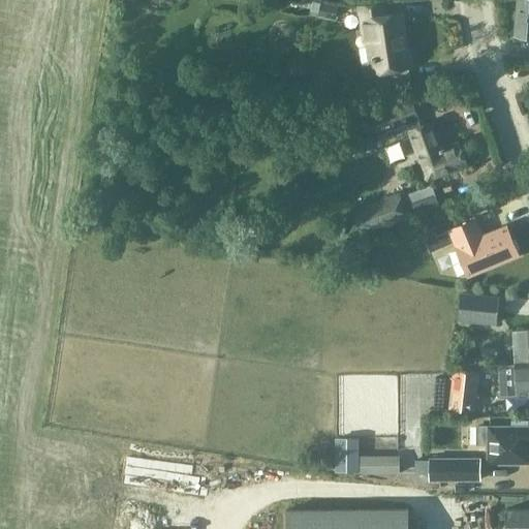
[(338,5),(320,2),(318,16),(335,19),(338,5)]
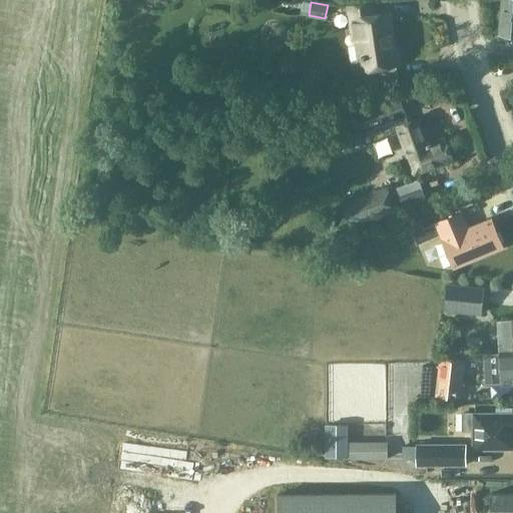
[(512,2),(503,2),(499,38),(512,39),(512,2)]
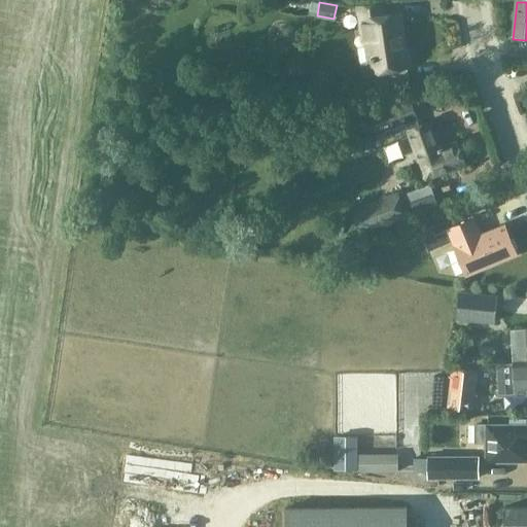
[(366,32),(372,67),(373,71),(403,67),(395,14),(385,16),(383,5),(356,9),(360,33),(366,32)]
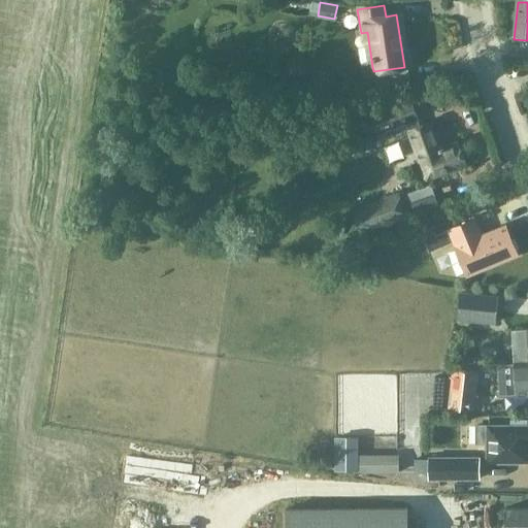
[(355,73),(357,62),(337,59),(335,69),(355,73)]
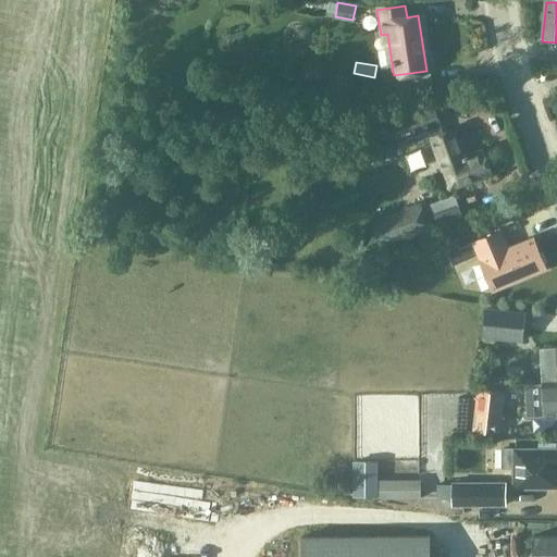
[(455,130),(444,135),(441,126),(442,125),(434,106),(394,120),(401,140),(430,130),(433,138),(432,138),(450,188),(492,173),(484,151),(466,158),(455,130)]
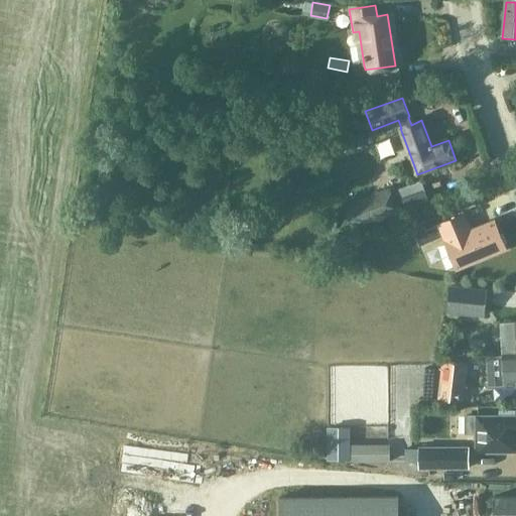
[(389,187),(343,205),(352,229),(398,212),(389,187)]
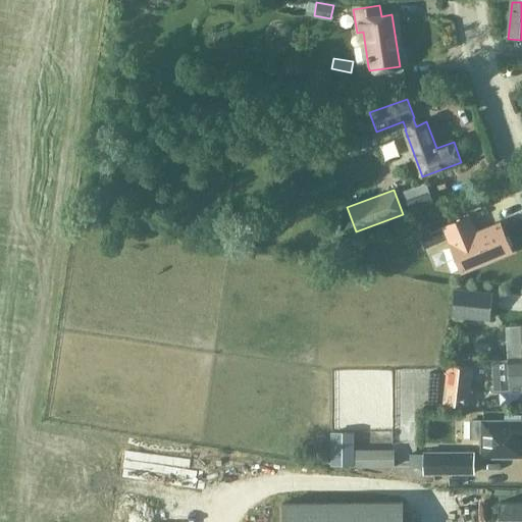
[(429,227),(418,232),(424,248),(447,239),(450,246),(461,271),(509,251),(498,224),(477,232),(470,214),(441,225),(441,226),(430,230),(429,227)]
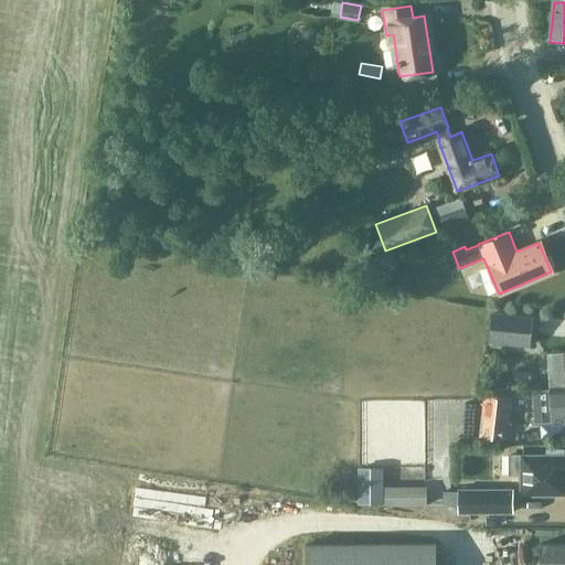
[(532,318),(492,313),(489,342),(529,347),(532,318)]
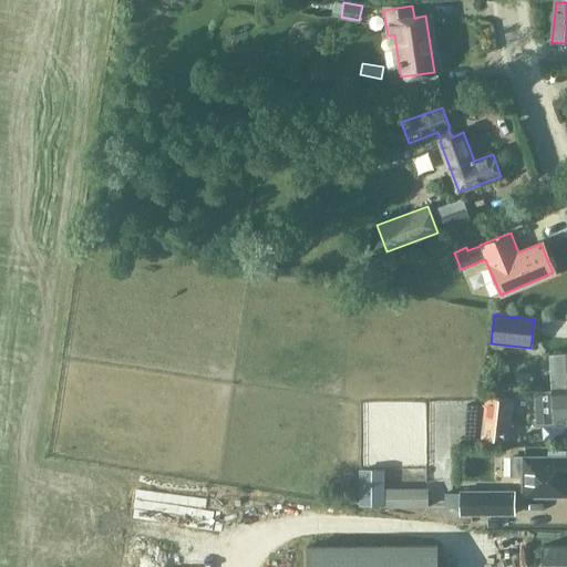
[(550,357),(552,388),(566,387),(566,354),(564,356),(564,357),(550,357)]
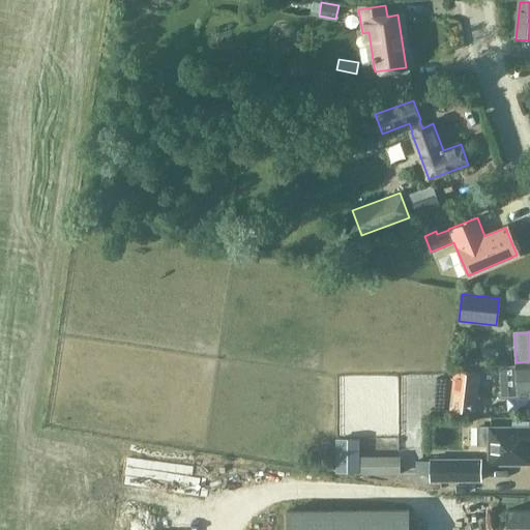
[(529,393),(529,361),(516,362),(516,365),(504,366),(505,392),(518,392),(518,394),(529,393),(529,394),(529,393)]
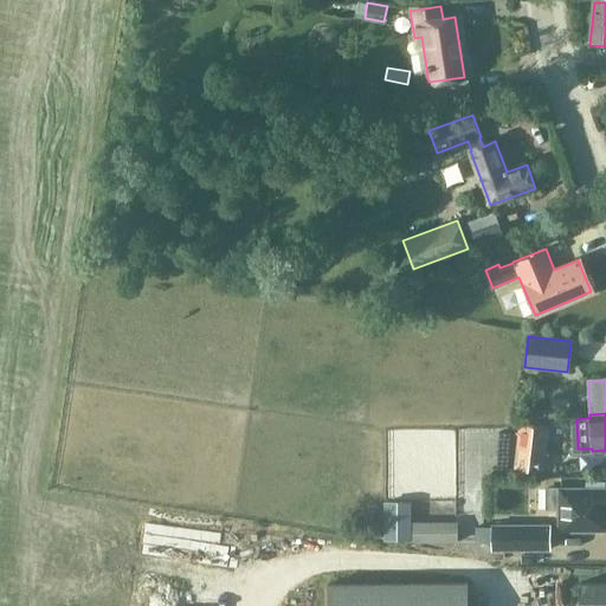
[(520,424),(515,469),(542,471),(547,426),(520,424)]
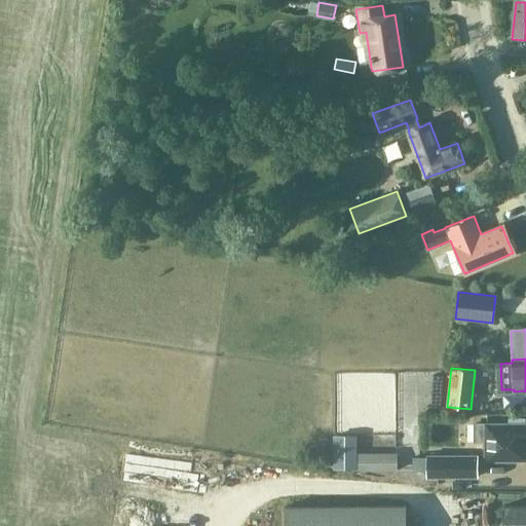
[(525,422),(484,423),(474,423),(474,443),(484,443),(484,460),(525,459),(525,422)]
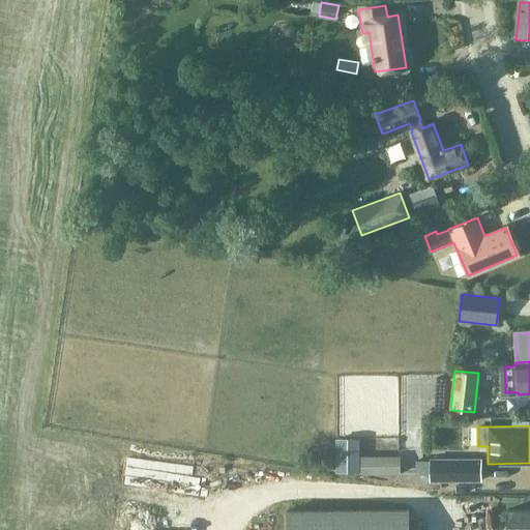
[(358,439),(336,439),(336,472),(358,472),(358,439)]
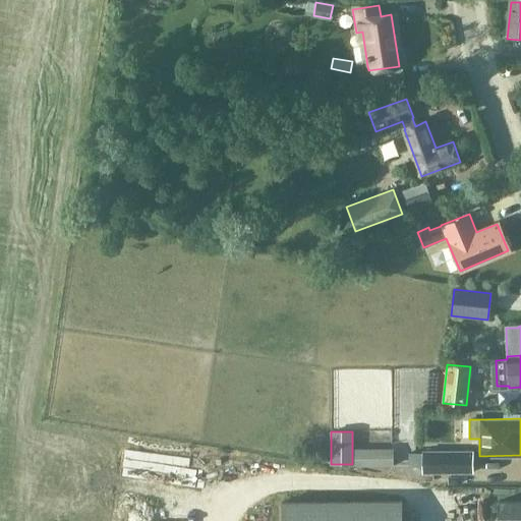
[(394,466),(393,449),(354,449),(354,466),(394,466)]
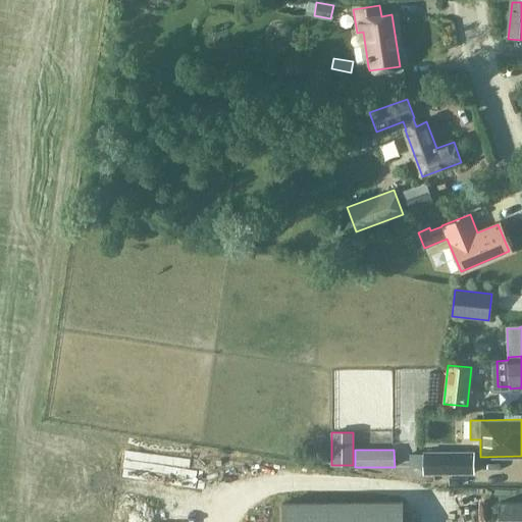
[(473,472),(473,452),(424,453),(424,454),(424,467),(424,473),(473,472)]
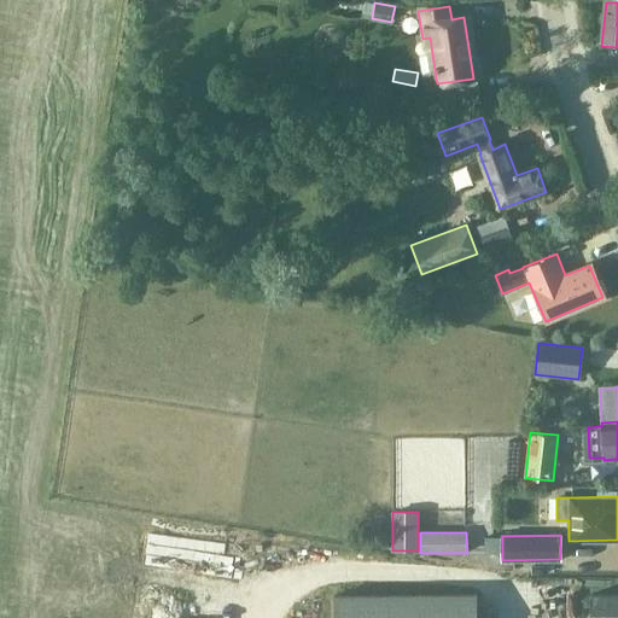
[(502,537),(487,537),(487,553),(502,553),(502,537)]
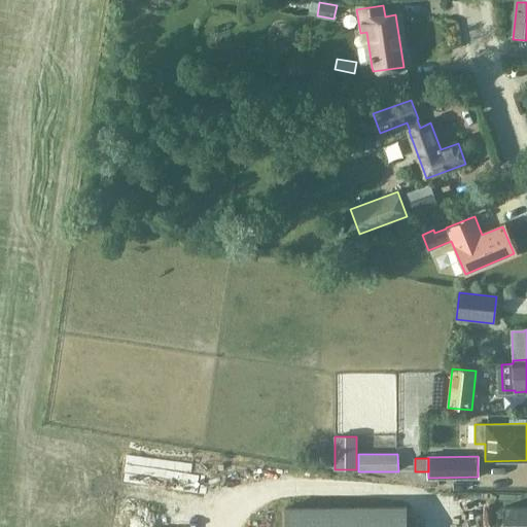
[(481,526),(483,498),(496,499),(497,488),(468,487),(466,526),(481,526)]
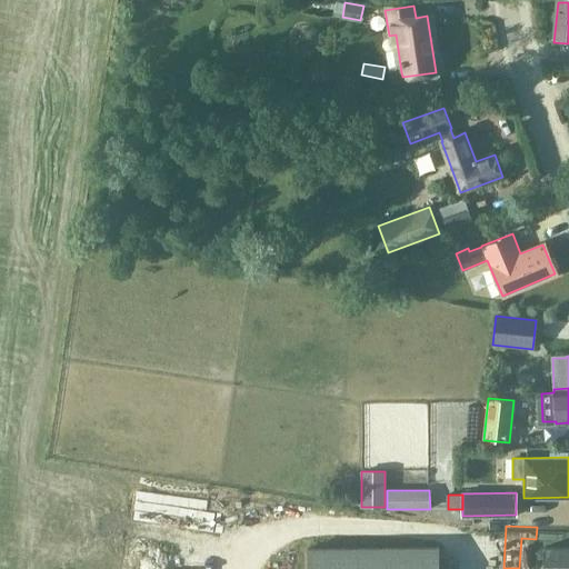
[(545,568),(568,568),(568,546),(546,547),(545,568)]
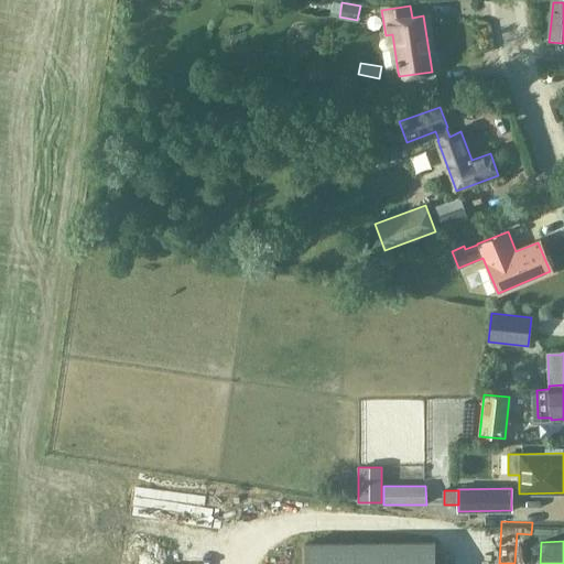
[(434,563),(435,543),(304,544),(304,563),(434,563)]
